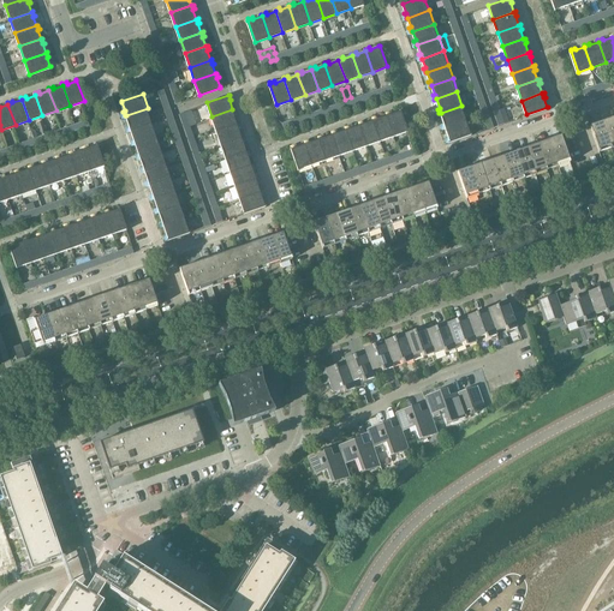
[(446,126),(466,119),(462,106),(441,113),(445,121),(442,123),(443,127),(446,126)]
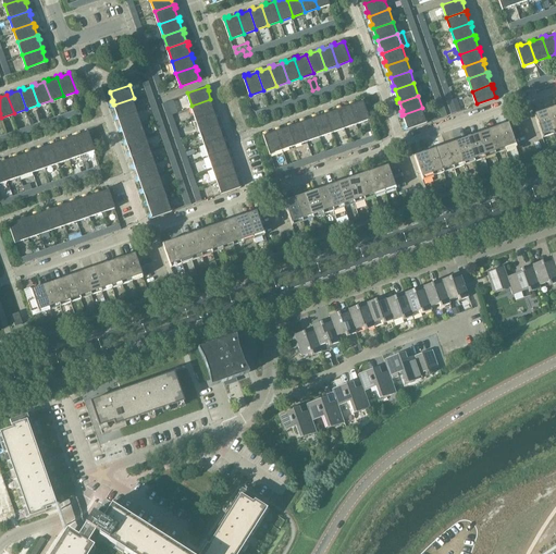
[(119,117),(138,110),(134,98),(114,105),(118,112),(115,113),(118,118),(119,117)]
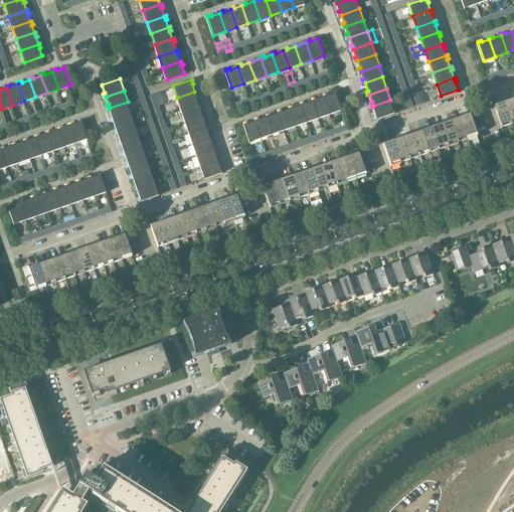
[(177,98),(181,109),(198,103),(196,95),(197,95),(196,91),(194,92),(177,98)]
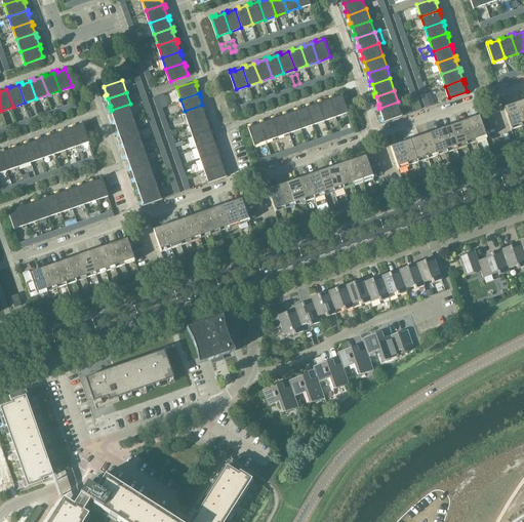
[(330,95),(331,97),(330,97),(336,115),(349,111),(343,92),(341,93),(343,93),(334,96),(334,94),(330,95)]
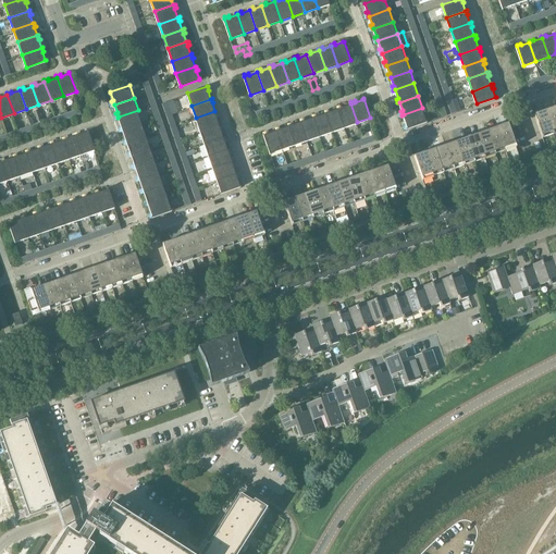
[(345,126),(357,122),(350,103),(343,107),(342,105),(338,106),(338,108),(345,126)]
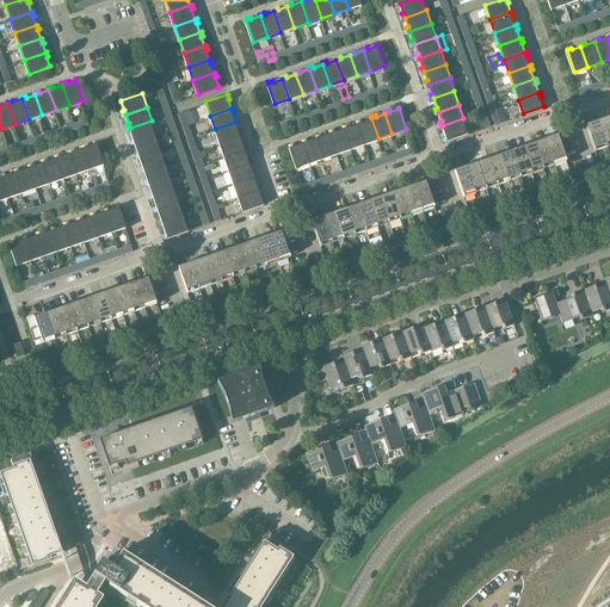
[(608,144),(609,143),(609,115),(599,118),(608,144)]
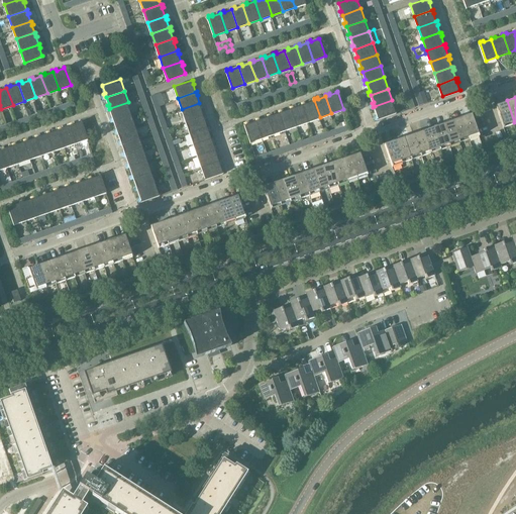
[(309,121),(320,117),(314,100),(307,103),(306,101),(302,102),(303,104),(309,121)]
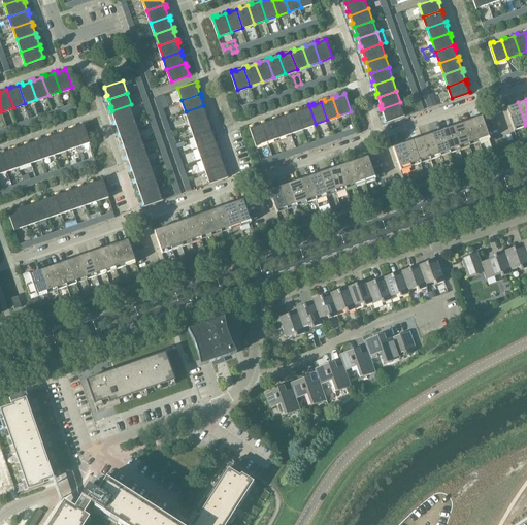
[(400,102),(383,108),(386,117),(384,117),(385,121),(387,120),(387,121),(404,115),(400,102)]
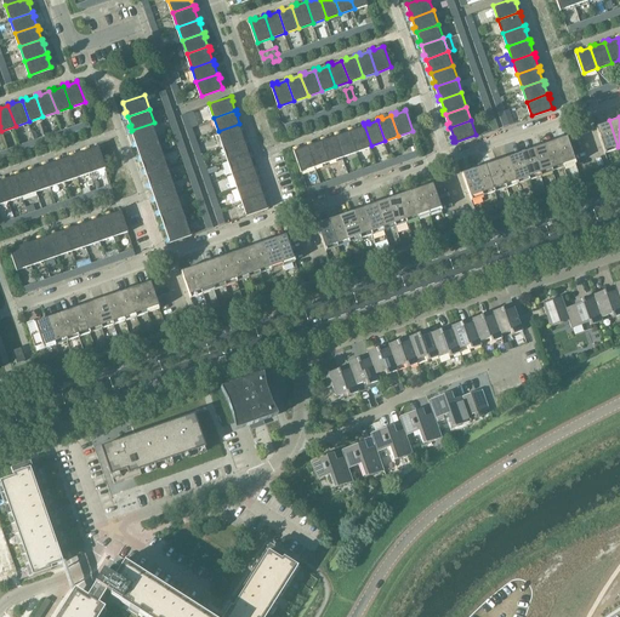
[(618,147),(609,120),(597,125),(606,150),(618,147)]
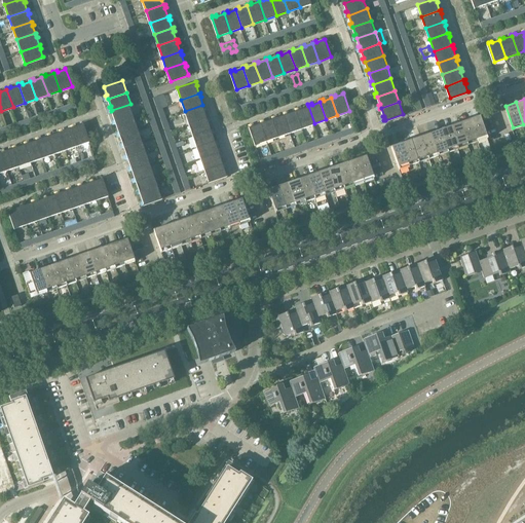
[(116,121),(116,122),(135,116),(130,104),(112,110),(115,118),(113,118),(115,122),(116,121)]
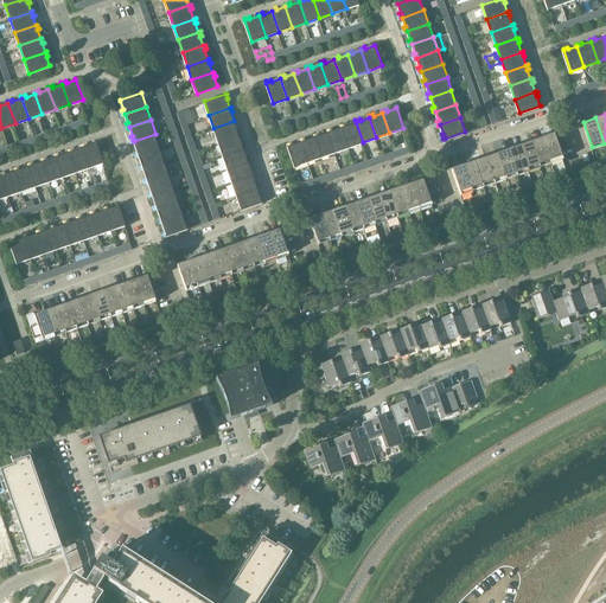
[(214,128),(218,141),(238,134),(236,126),(237,124),(236,120),(234,121),(214,128)]
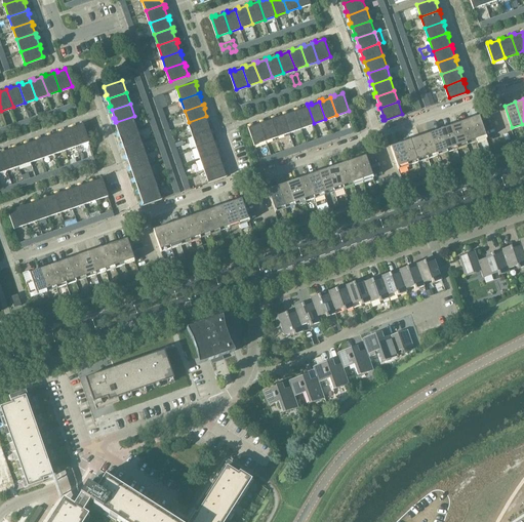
[(303,127),(314,123),(308,106),(299,109),(299,107),(295,108),(296,110),(295,110),(303,127)]
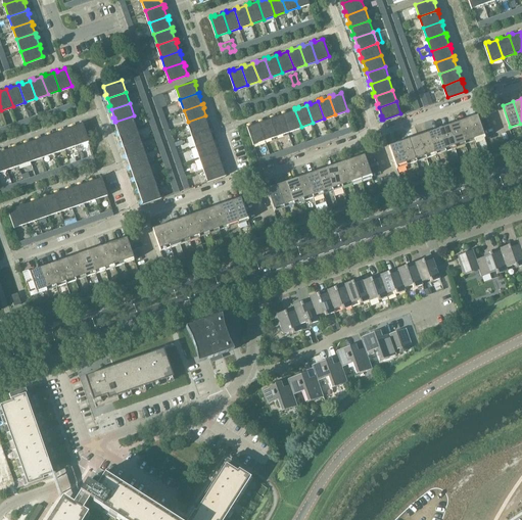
[(289,131),(301,127),(294,109),(287,112),(286,110),(283,111),(283,113),(289,131)]
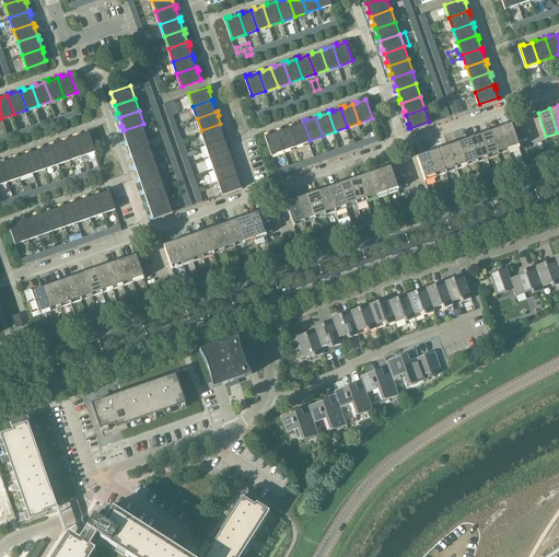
[(291,126),(298,144),(310,140),(303,122),(295,125),(294,123),(290,124),(291,126)]
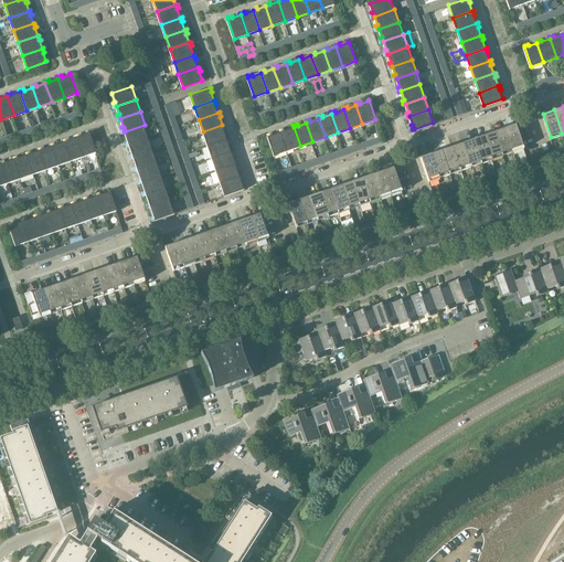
[(524,147),(517,123),(506,126),(513,150),(524,147)]
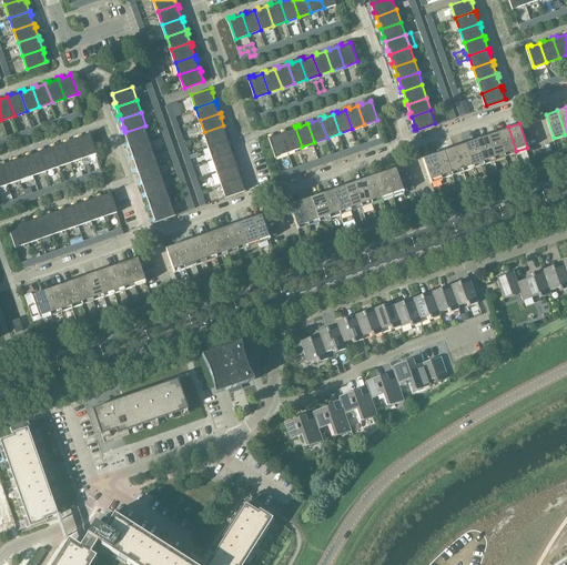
[(130,144),(150,138),(145,125),(125,132),(129,140),(127,141),(129,144),(130,144)]
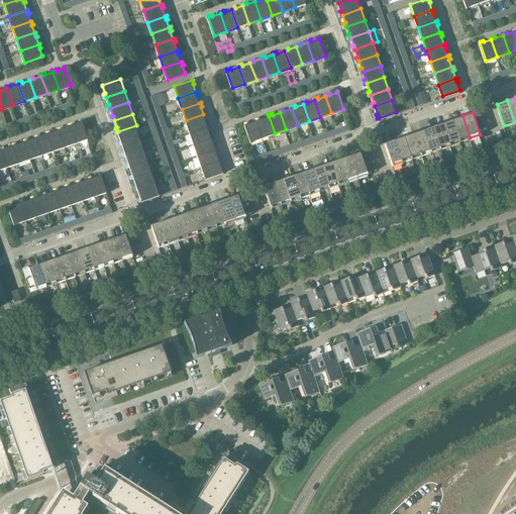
[(186,120),(190,132),(207,126),(204,118),(206,118),(205,114),(203,114),(186,120)]
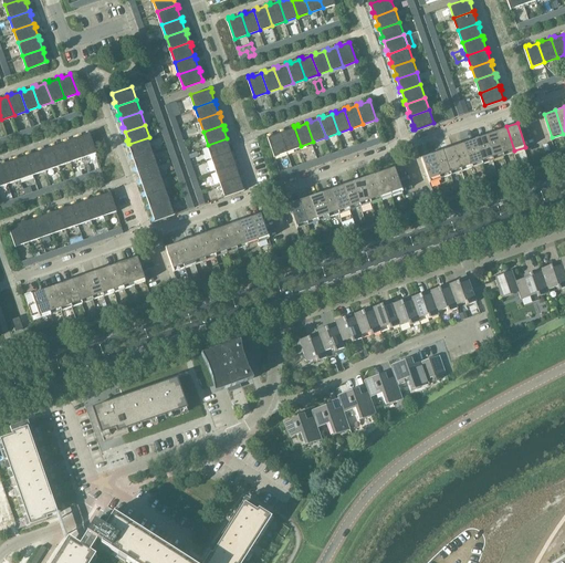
[(506,126),(495,131),(504,155),(514,150),(506,126)]
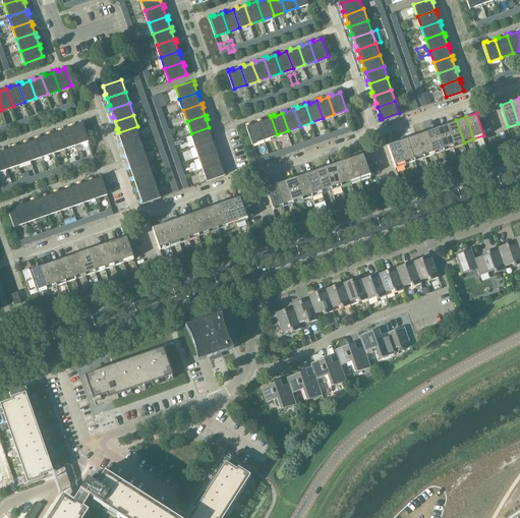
[(260,121),(266,138),(277,134),(271,117),(263,119),(263,118),(258,119),(260,121)]
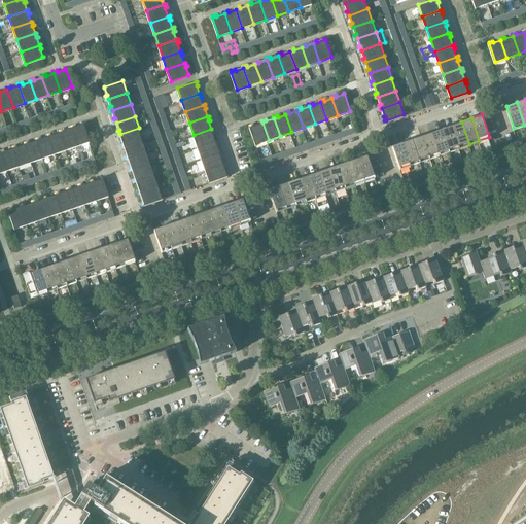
[(354,121),(342,126),(343,130),(349,128),(354,126),(355,126),(354,121)]
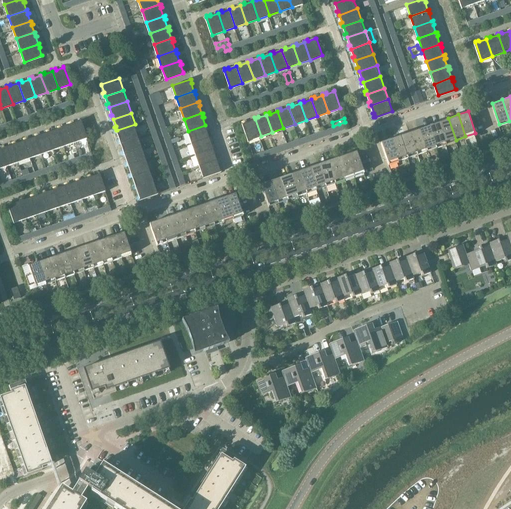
[(446,143),(456,140),(448,118),(439,121),(446,143)]
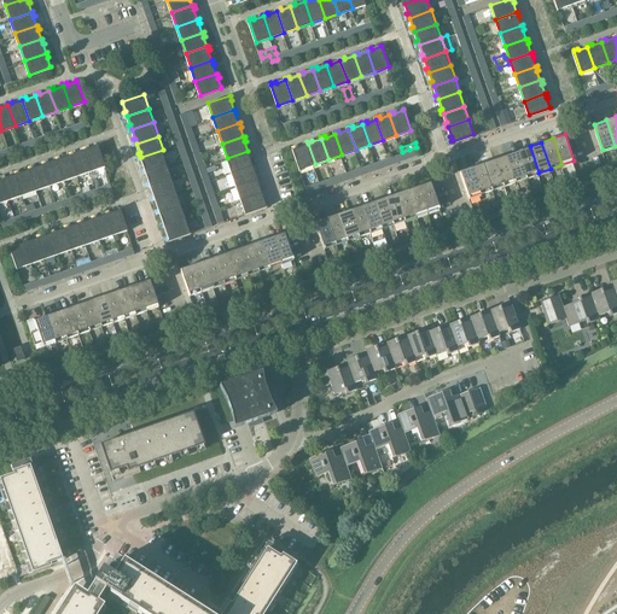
[(85,150),(92,170),(106,165),(99,144),(98,144),(98,145),(89,147),(88,146),(85,147),(85,150)]
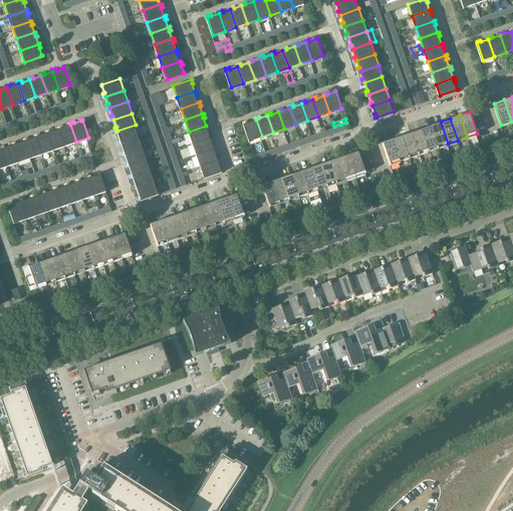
[(250,141),(262,137),(256,119),(248,121),(247,120),(244,121),(244,122),(250,141)]
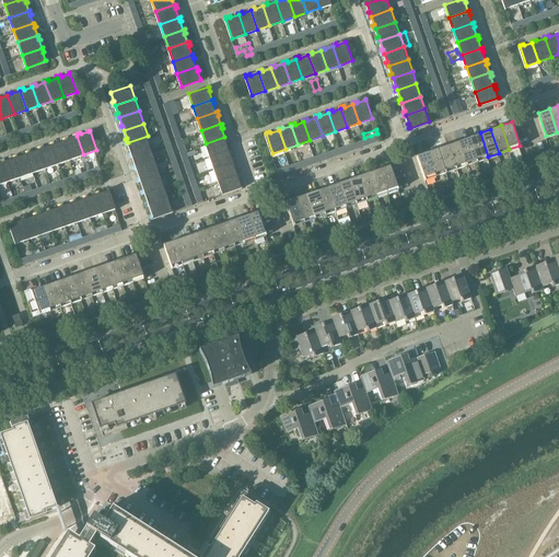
[(478,160),(488,157),(480,132),(469,136),(478,160)]
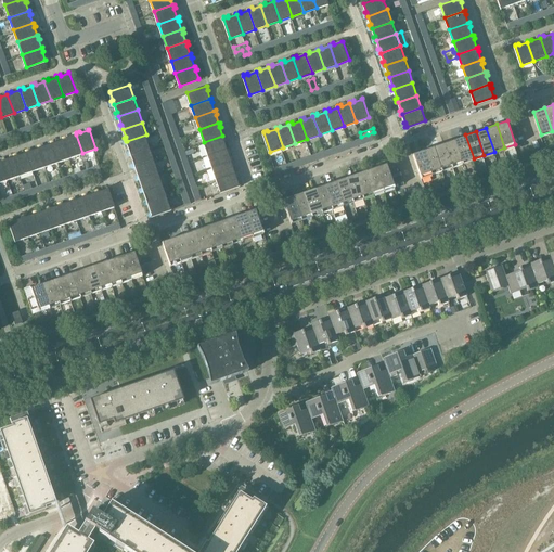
[(82,153),(76,135),(68,137),(67,136),(63,137),(64,139),(71,157),(82,153)]
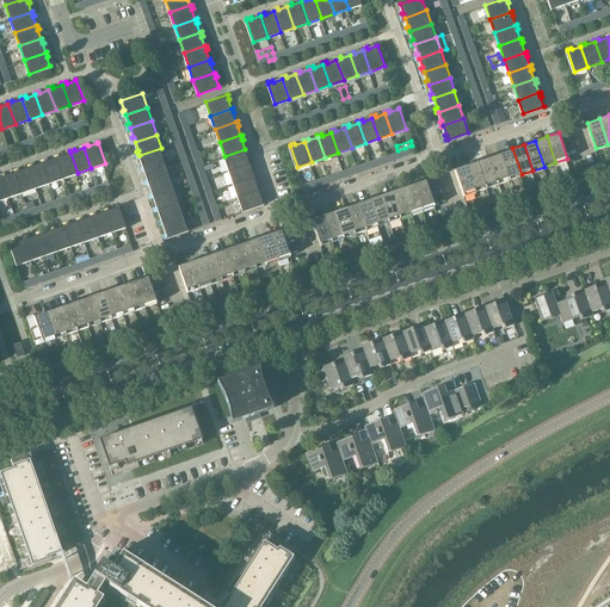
[(145,168),(165,161),(161,148),(140,155),(143,163),(141,165),(142,169),(145,168)]
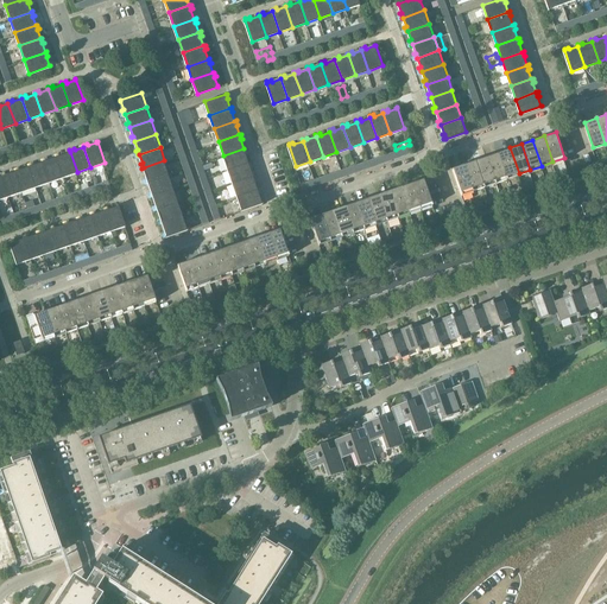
[(223,156),(228,169),(248,161),(245,152),(247,152),(246,147),(244,148),(223,156)]
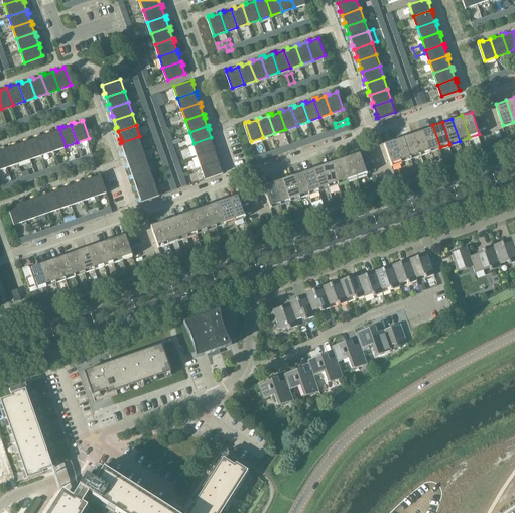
[(430,151),(440,147),(432,125),(423,129),(430,151)]
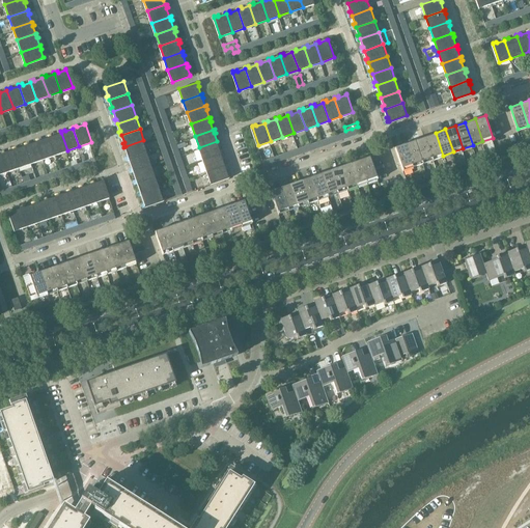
[(67,150),(61,133),(53,135),(53,134),(49,135),(50,137),(49,137),(55,155),(67,150)]
